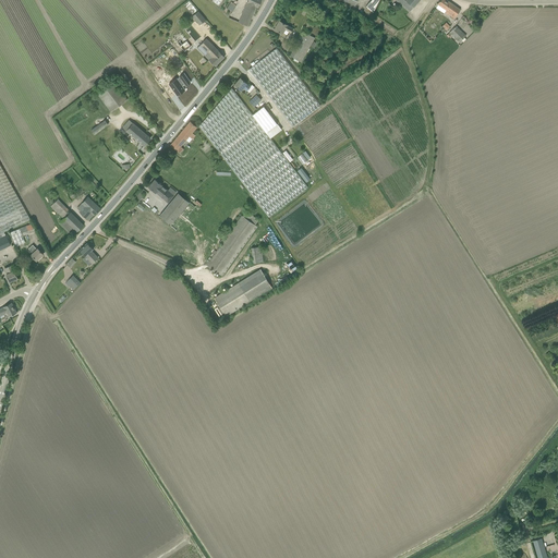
[(247,0),(239,22),(247,26),(256,7),(258,8),(262,0),(247,0)]
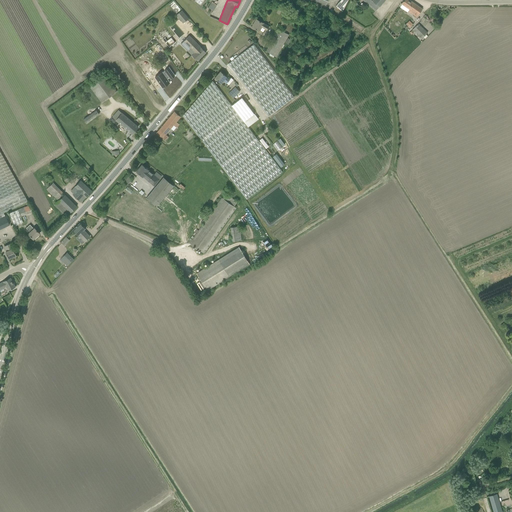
[(342,11),(348,0),(340,0),(336,6),(342,11)]
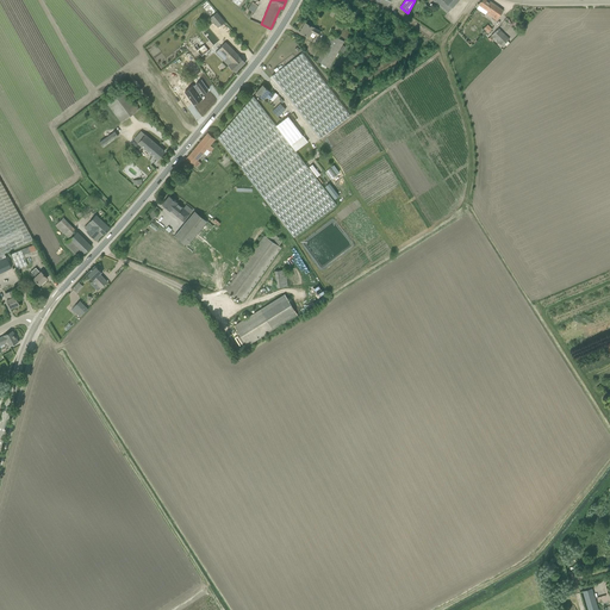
[(444,0),(443,1),(442,0),(433,0),(447,13),(452,8),(459,0),(444,0)]
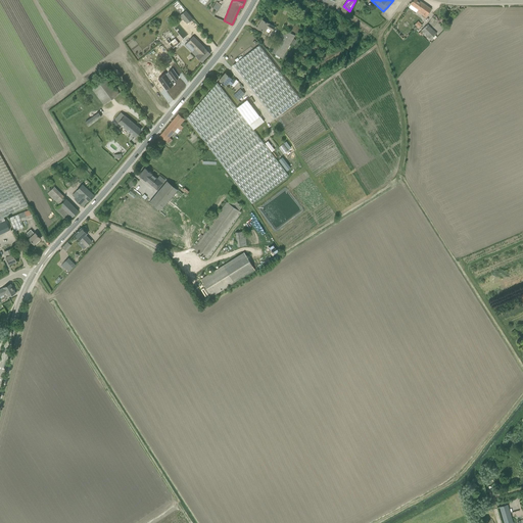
[(426,17),(431,9),(418,0),(412,0),(410,4),(418,9),(417,11),(426,17)]
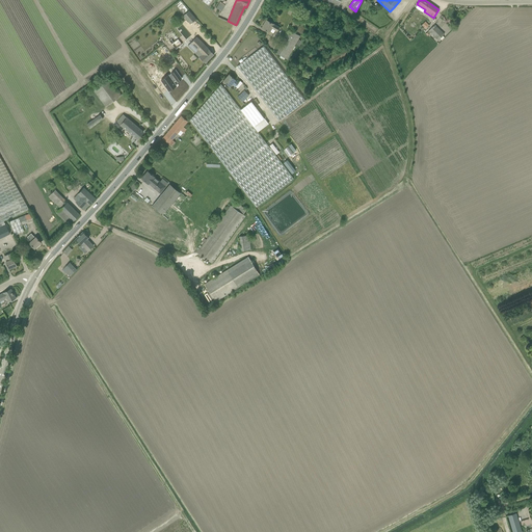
[(189,10),(183,16),(187,20),(192,15),(189,10)]
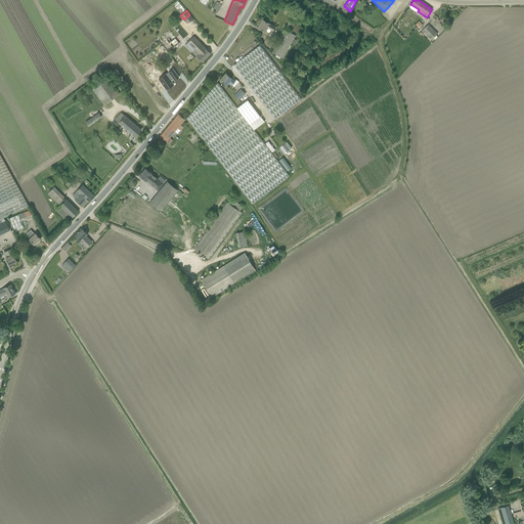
[(262,19),(258,27),(265,31),(267,28),(273,31),(275,27),(269,24),(262,19)]
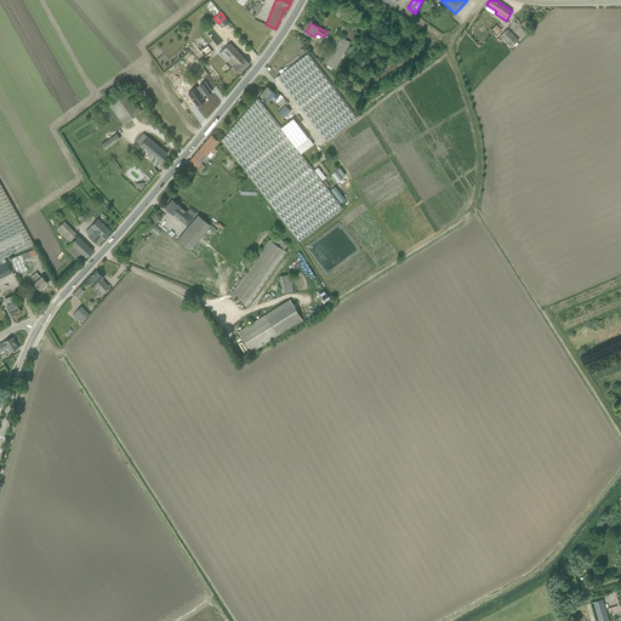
[(517,41),(519,40),(518,39),(508,29),(507,29),(501,36),(508,44),(512,46),(513,45),(516,46),(519,44),(517,41)]
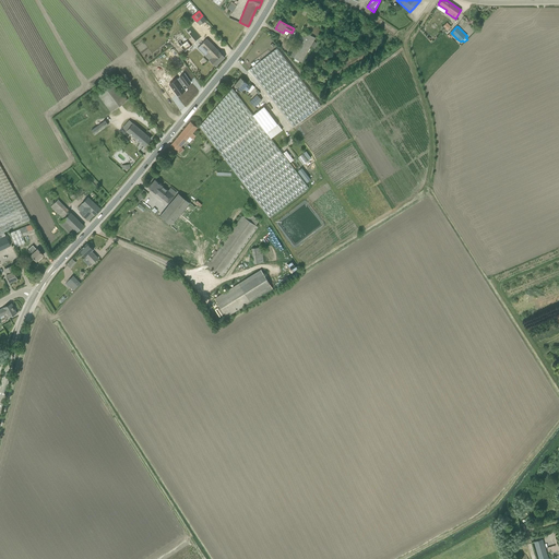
[(149,39),(156,34),(153,30),(146,35),(149,39)]
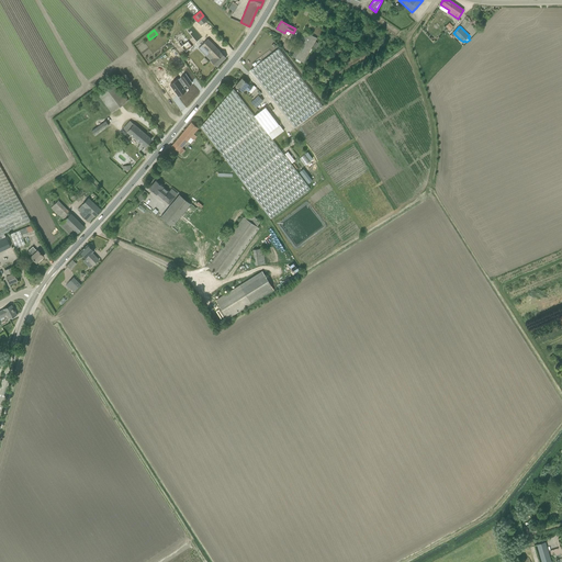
[(310,34),(307,36),(301,49),(296,47),(292,56),(303,63),(317,38),(310,34)]
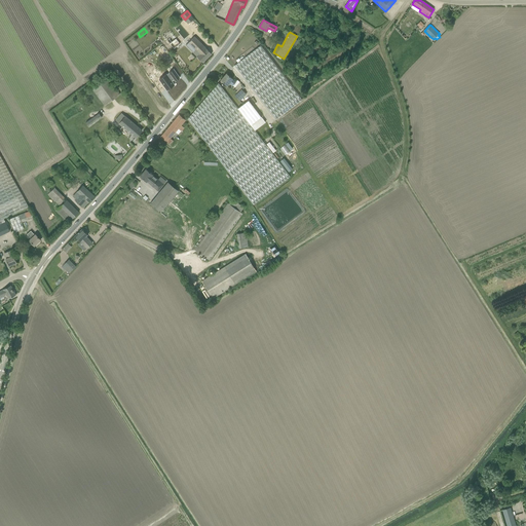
[(202,63),(212,53),(195,36),(194,37),(186,45),(196,55),(202,63)]
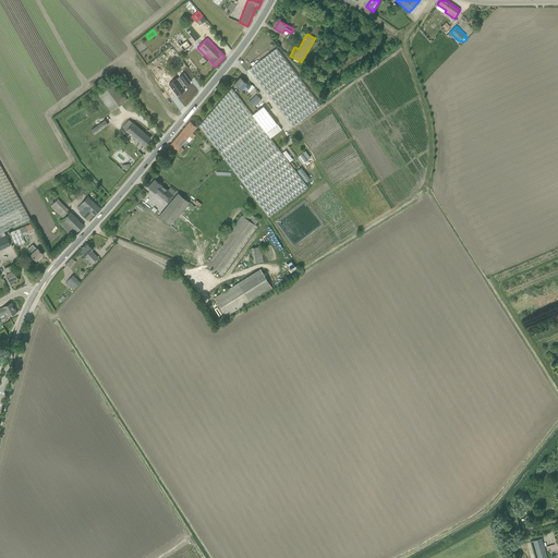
[(186,40),(181,45),(184,50),(191,45),(186,40)]
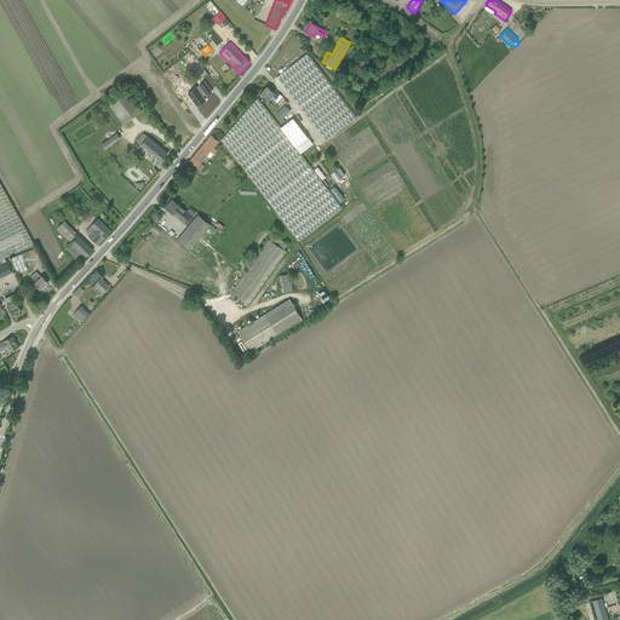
[(356,116),(311,58),(308,53),(287,69),(283,72),(281,74),(276,78),(280,82),(325,142),(356,116)]
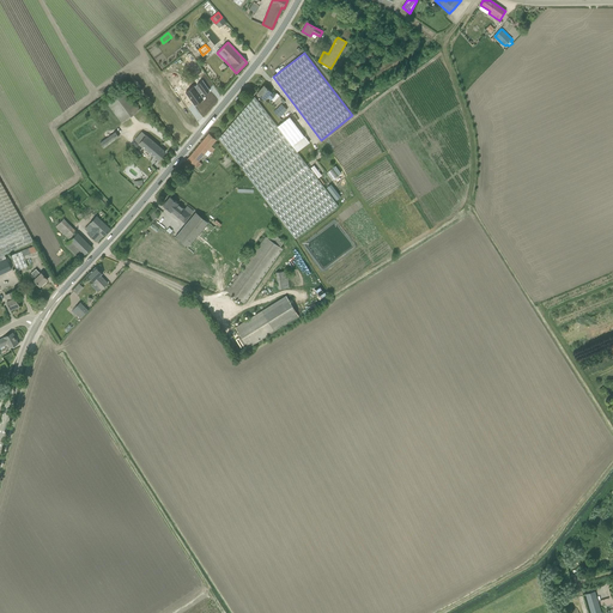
[(187,80),(176,89),(181,96),(192,89),(187,80)]
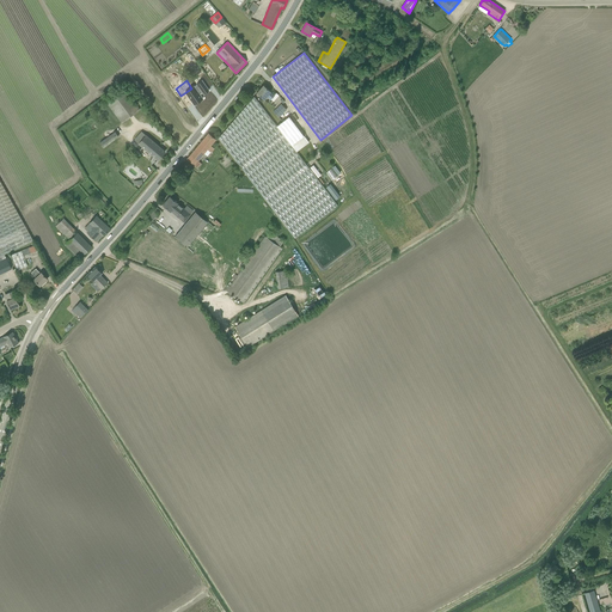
[(195,89),(187,95),(196,106),(204,101),(201,97),(204,95),(206,96),(210,92),(203,83),(199,86),(199,87),(196,89),(195,89)]
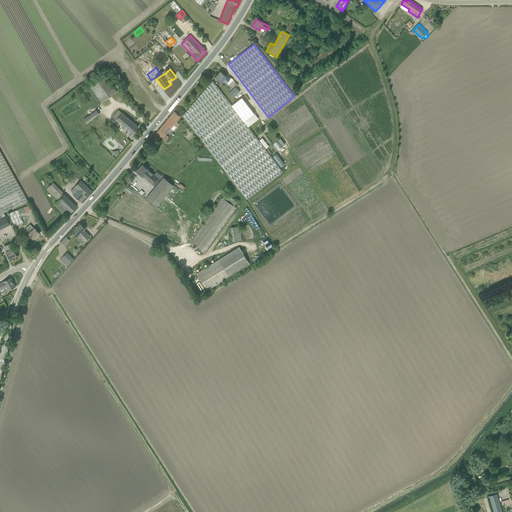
[(226,76),(221,71),(215,78),(221,83),(223,80),(226,83),(229,80),(226,77),(226,76)]
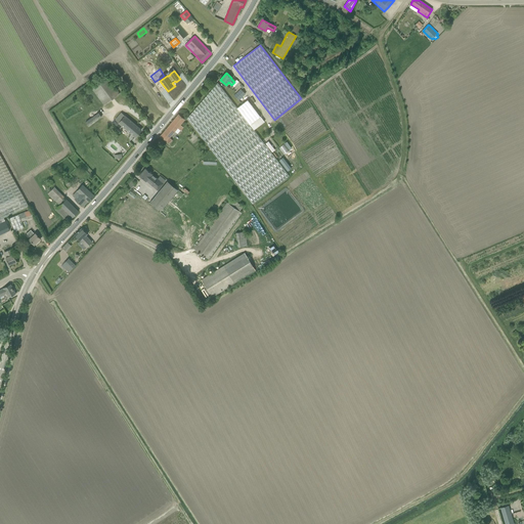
[(120,94),(106,76),(91,87),(104,105),(120,94)]
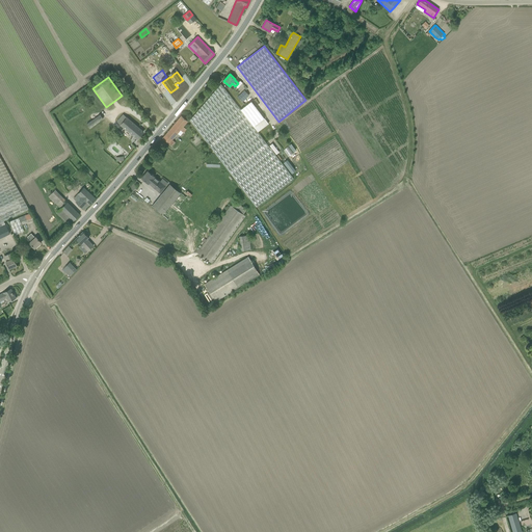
[(241,109),(221,84),(190,121),(256,207),(293,179),(254,126),(264,117),(251,101),(241,109)]
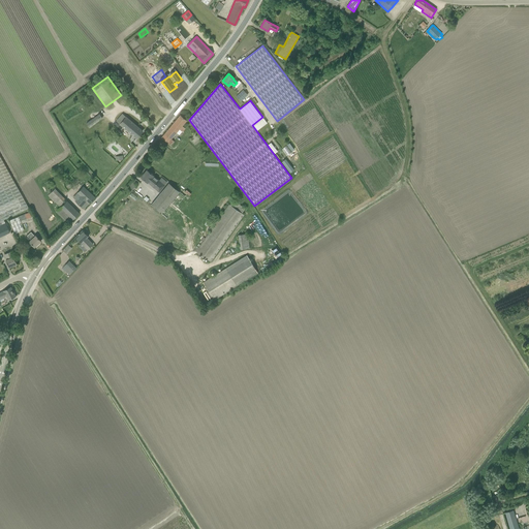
[(241,101),(247,94),(243,90),(237,96),(241,101)]
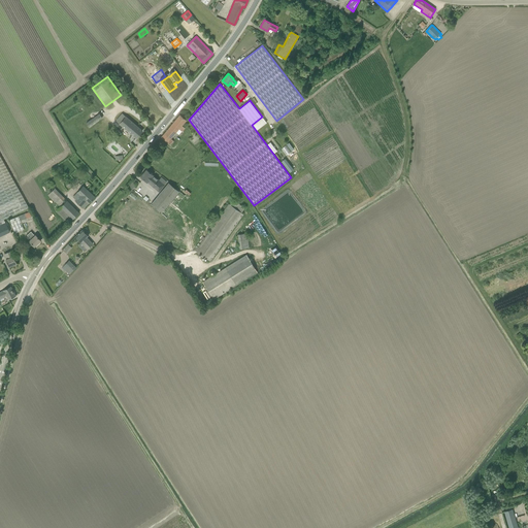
[(99,113),(86,124),(89,128),(102,118),(99,113)]
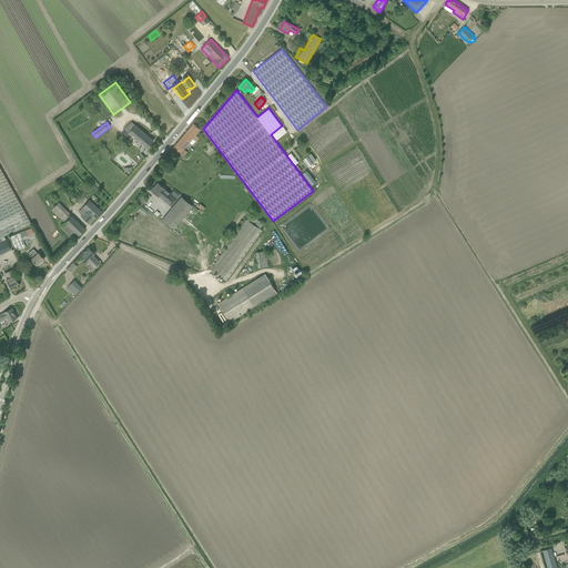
[(129,133),(146,149),(153,141),(135,125),(132,122),(125,130),(129,133)]
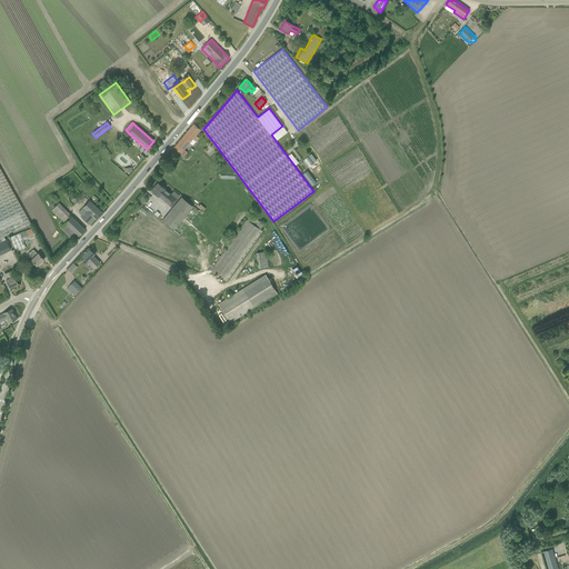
[(192,146),(196,141),(199,138),(196,136),(200,130),(193,125),(175,148),(181,153),(183,157),(188,152),(185,149),(189,142),(192,146)]
